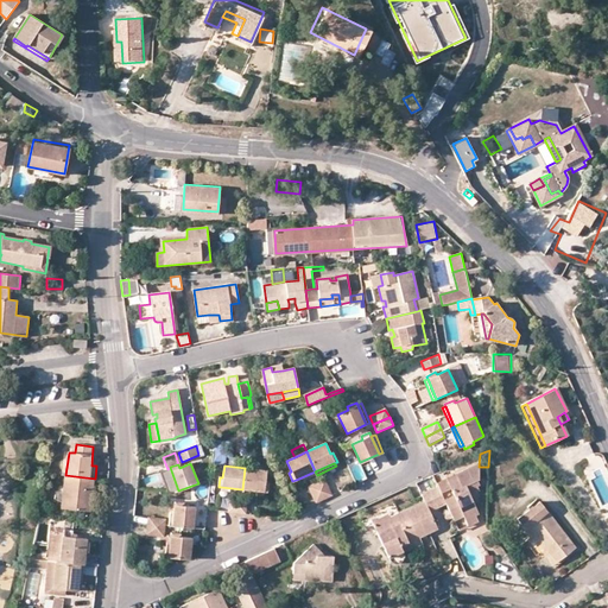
[(442,493),(449,489),(453,496),(445,500),(448,506),(454,520),(462,517),(467,526),(479,521),(476,515),(479,514),(475,504),(479,502),(477,498),(480,496),(477,492),(480,492),(477,486),(480,485),(477,481),(480,480),(480,468),(479,467),(477,466),(437,482),(439,487),(442,493)]
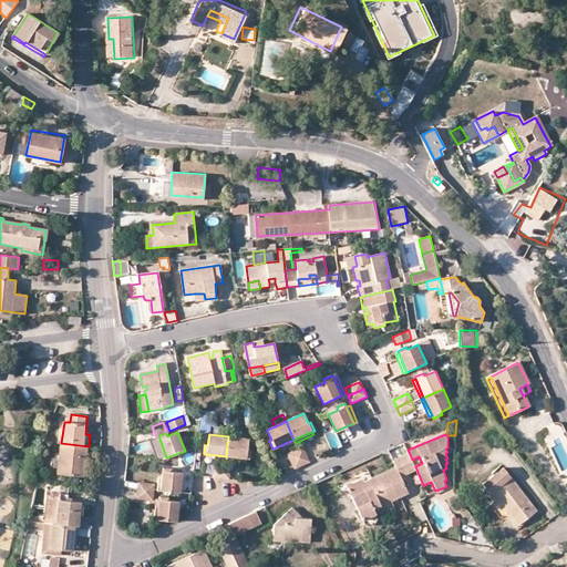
[(228,436),(226,456),(245,459),(249,459),(250,450),(247,450),(248,439),(228,436)]
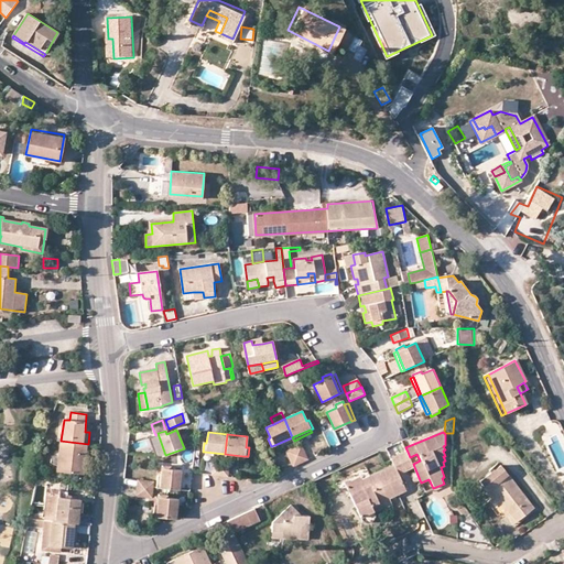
[(161,456),(165,455),(159,436),(155,437),(161,456)]
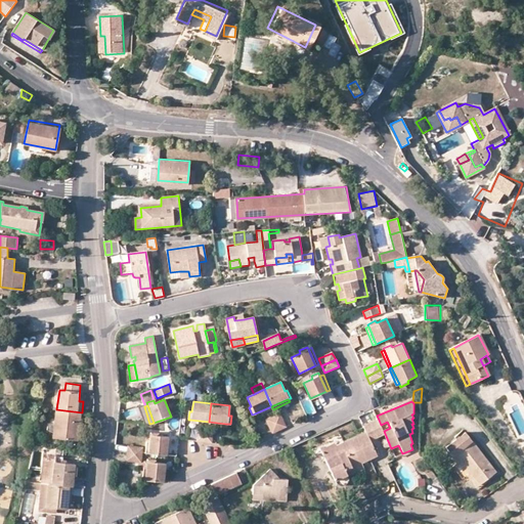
[(273,409),(271,406),(255,413),(256,417),(273,409)]
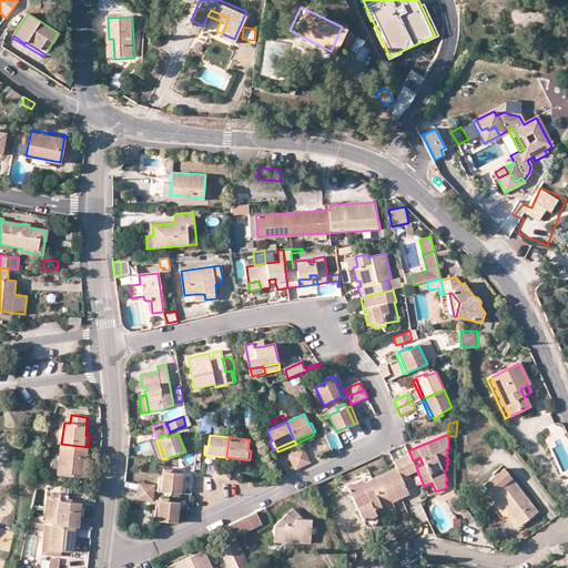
[(61,444),(58,475),(84,477),(89,447),(61,444)]
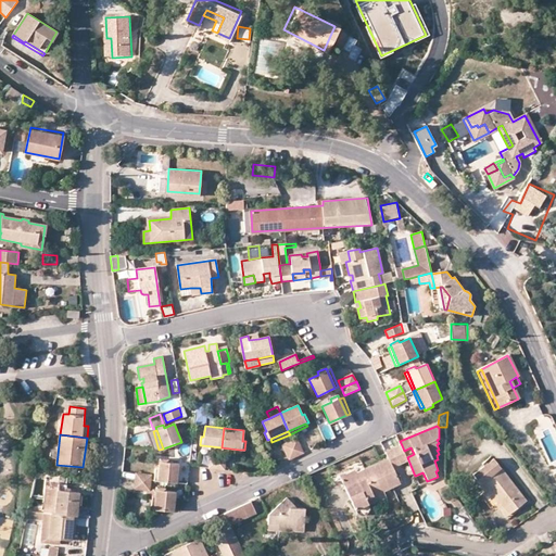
[(396,434),(388,439),(393,449),(402,445),(400,441),(396,434)]
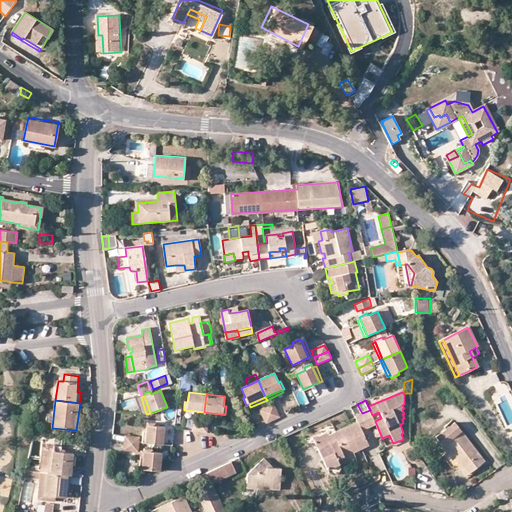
[(269,406),(267,407),(273,420),(280,417),(274,404),(269,406)]
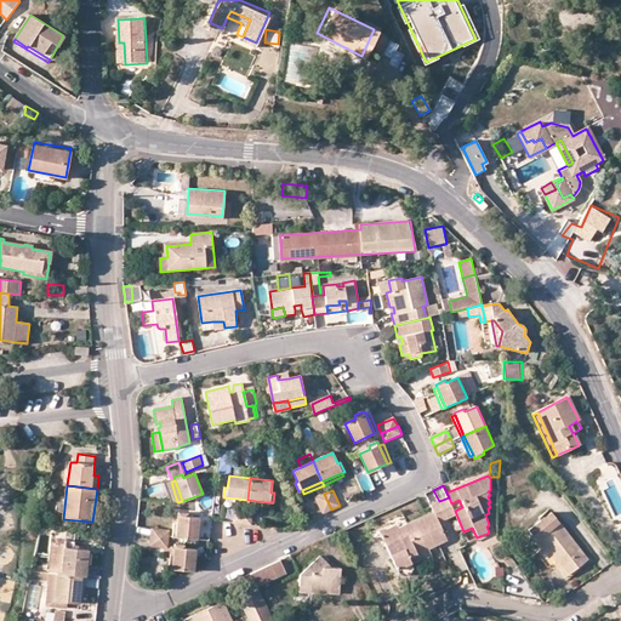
[(324,494),(315,497),(323,513),(331,510),(324,494)]
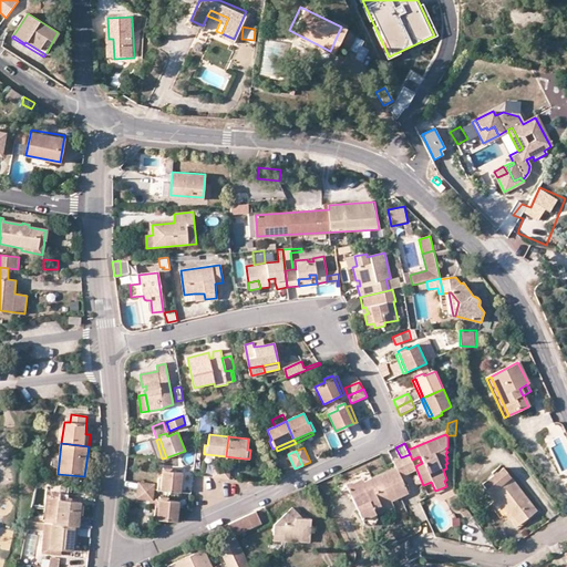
[(393,461),(397,468),(364,484),(360,486),(357,482),(356,478),(346,484),(348,491),(360,516),(362,522),(366,524),(369,525),(373,523),(374,522),(377,519),(377,516),(373,509),(391,502),(409,494),(401,476),(418,472),(415,466),(412,460),(410,454),(401,457),(393,461)]
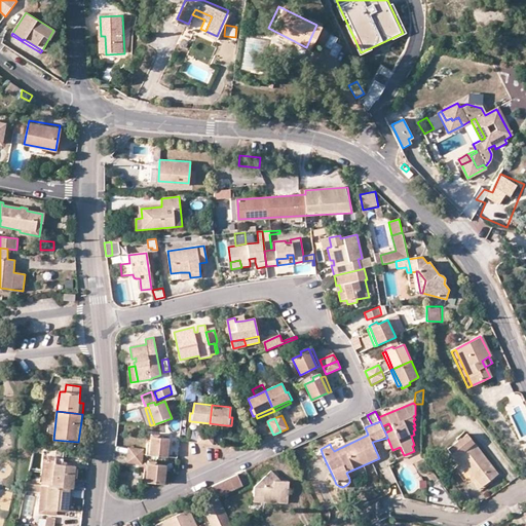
[(198,443),(205,443),(207,428),(199,427),(198,443)]
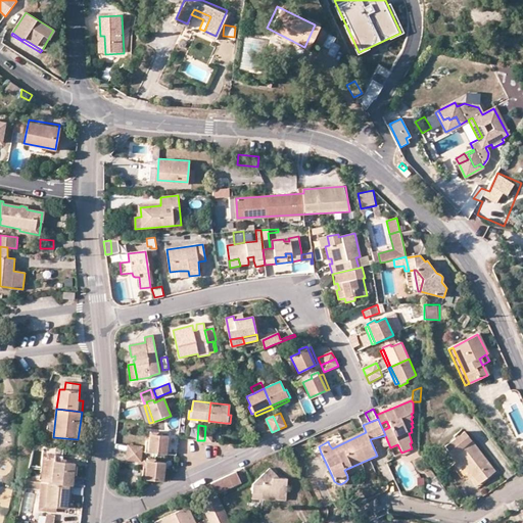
[(204,440),(211,441),(212,428),(208,427),(205,426),(204,440)]
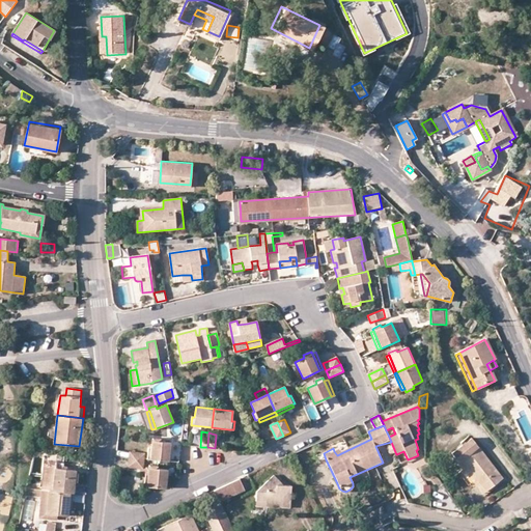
[(150,459),(169,462),(171,443),(161,442),(161,439),(152,438),(152,441),(150,459)]
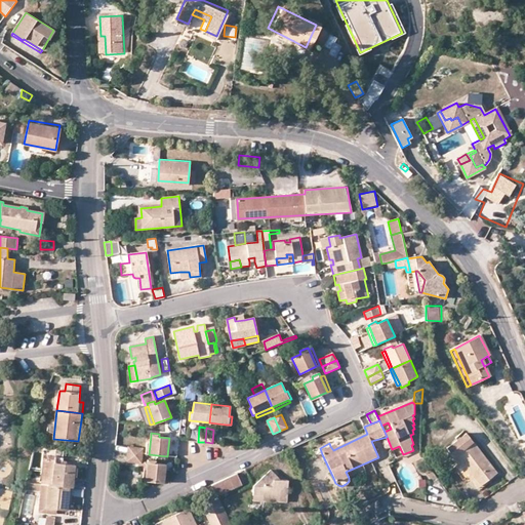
[(459,463),(460,462),(479,486),(497,473),(473,441),(473,442),(467,435),(448,449),(459,463)]
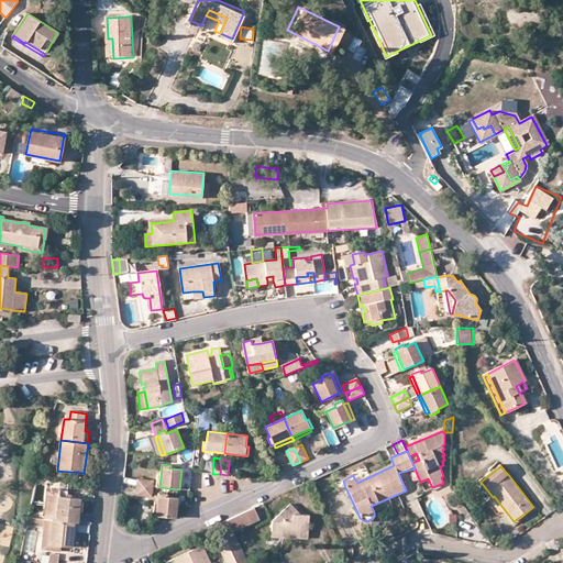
[(153,486),(153,482),(138,478),(138,487),(153,488),(153,486)]
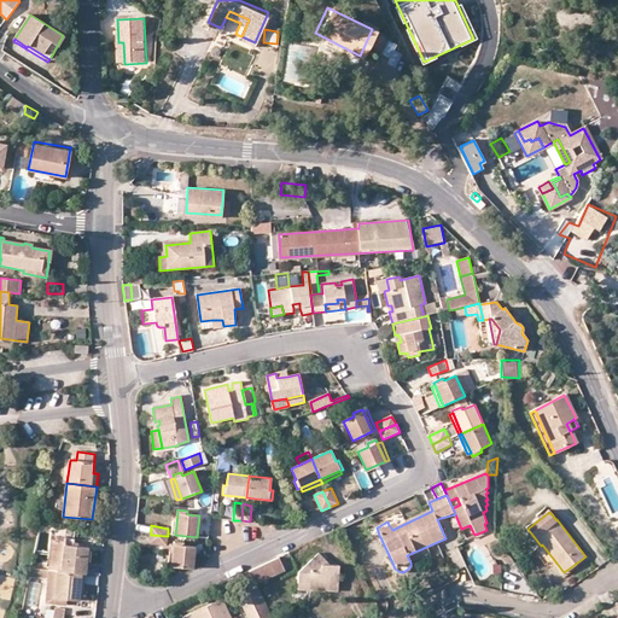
[(379,535),(377,528),(368,531),(371,538),(379,535)]
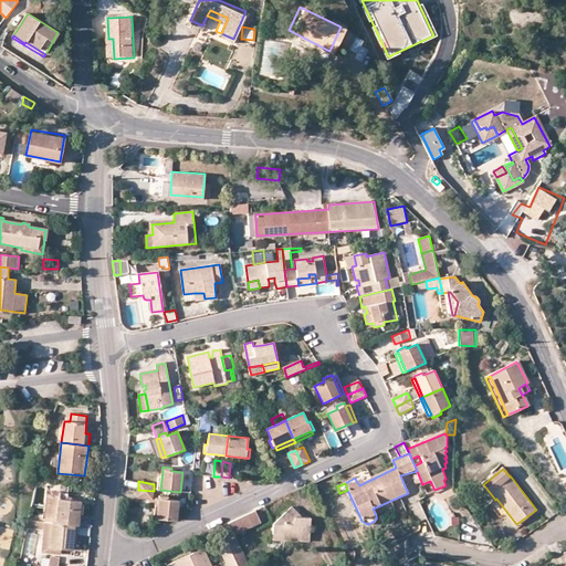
[(153,500),(154,491),(138,490),(136,498),(153,500)]
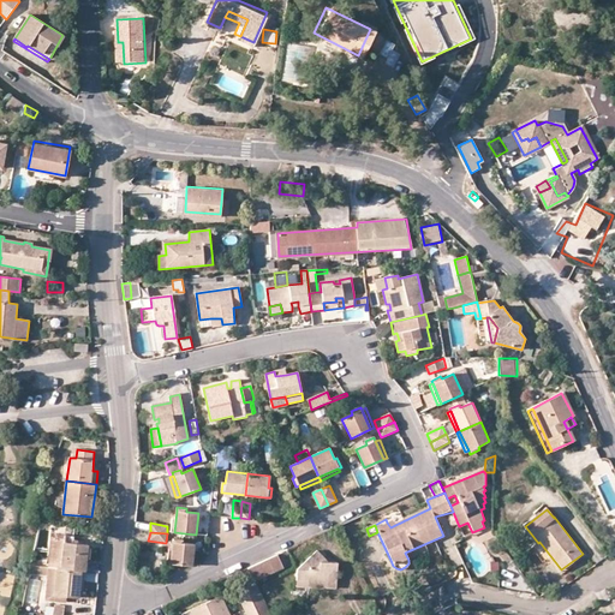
[(54,536),(51,566),(82,571),(85,571),(88,544),(73,543),(73,536),(65,536),(65,537),(54,536)]
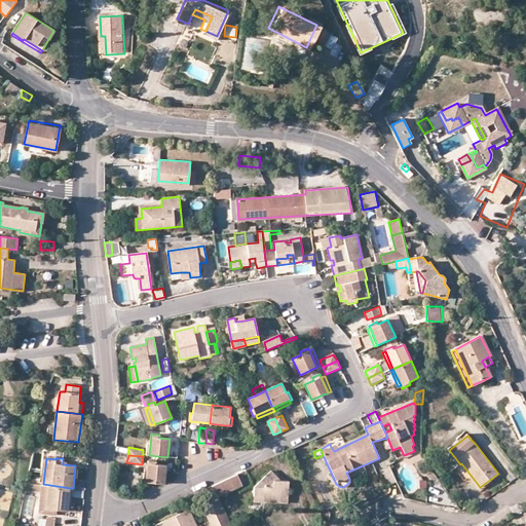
[(163,485),(164,485),(166,465),(156,464),(156,461),(149,460),(148,463),(147,484),(163,485)]
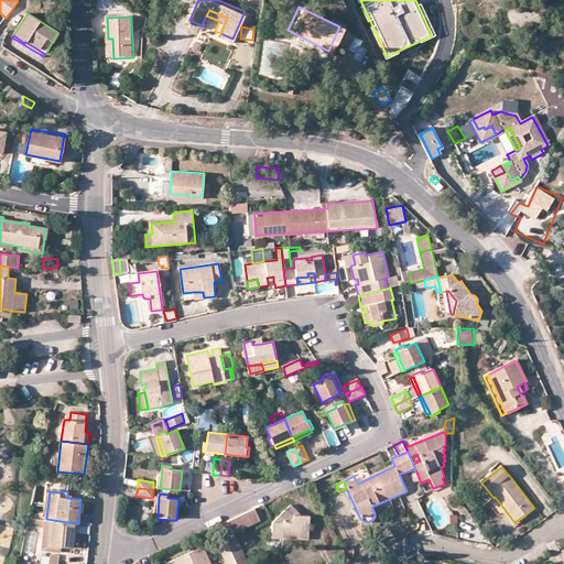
[(494,498),(488,502),(497,514),(501,512),(512,525),(514,522),(495,497),(494,498)]
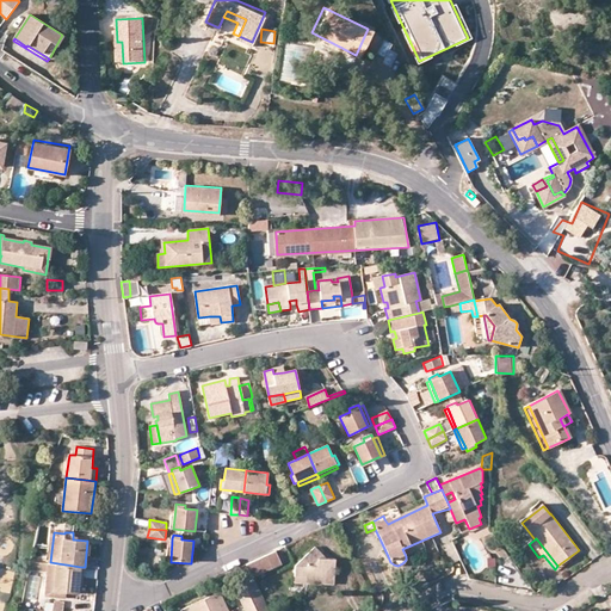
[(402,549),(406,556),(425,548),(421,541),(402,549)]
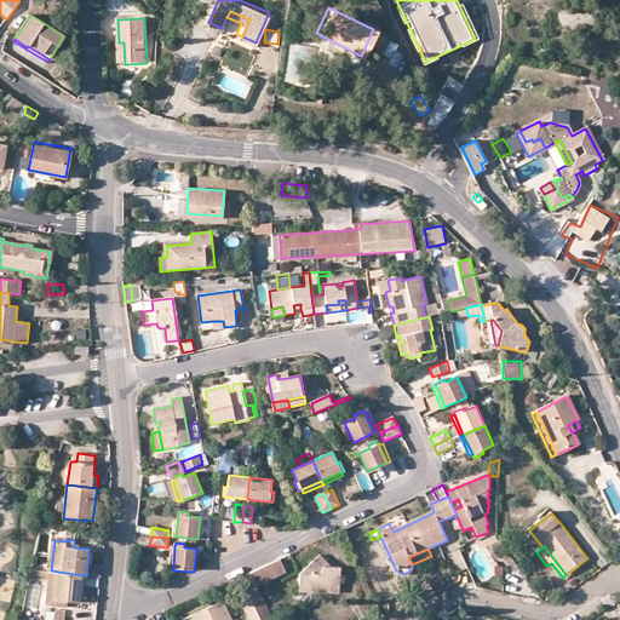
[(340,568),(331,567),(320,556),(299,575),(299,585),(309,586),(310,592),(339,593),(340,568)]
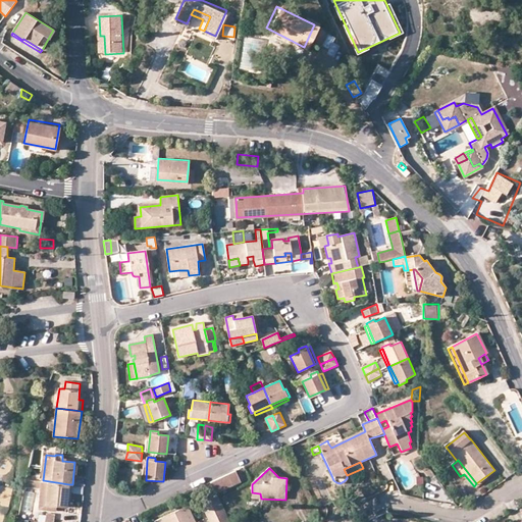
[(224,476),(226,481),(228,481),(231,487),(241,482),(236,471),(224,476)]
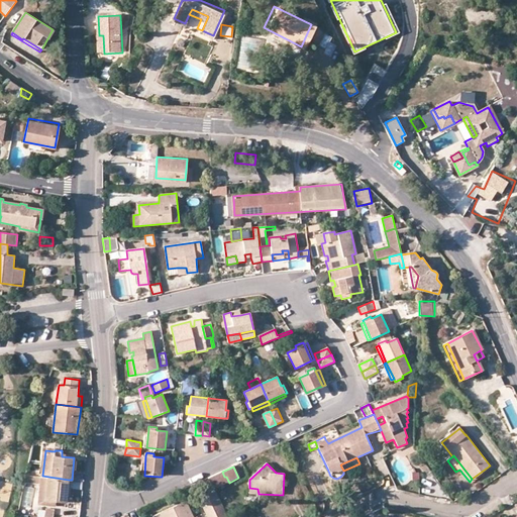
[(224,477),(222,472),(208,479),(213,489),(229,483),(226,477),(224,477)]
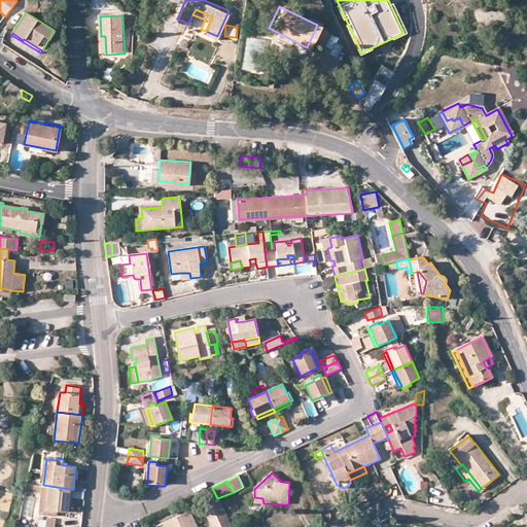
[(27,484),(25,492),(42,493),(43,485),(27,484)]
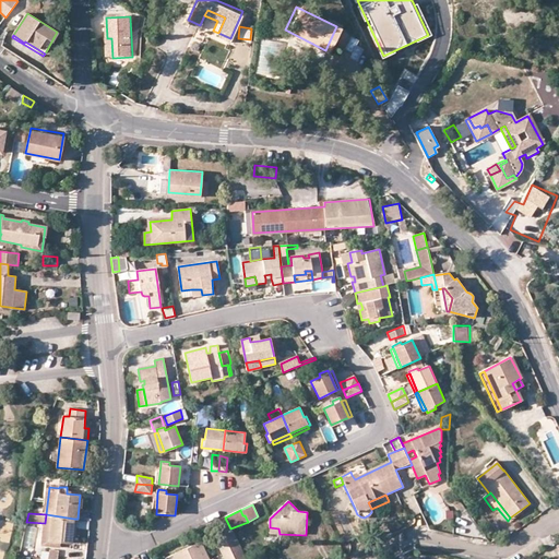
[(43,546),(60,547),(61,543),(69,543),(70,536),(71,531),(73,531),(74,519),(46,514),(45,523),(43,546)]
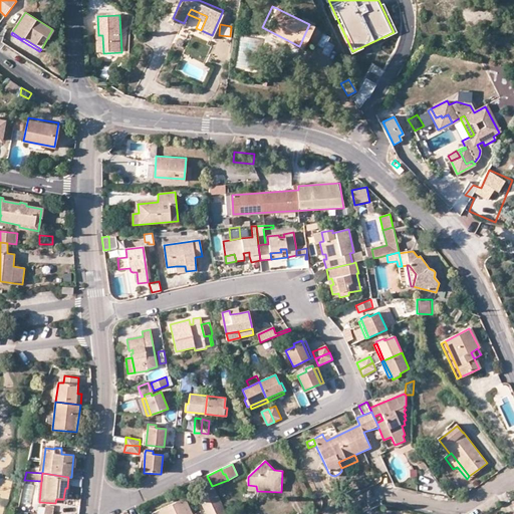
[(207,476),(203,478),(207,488),(212,486),(207,476)]
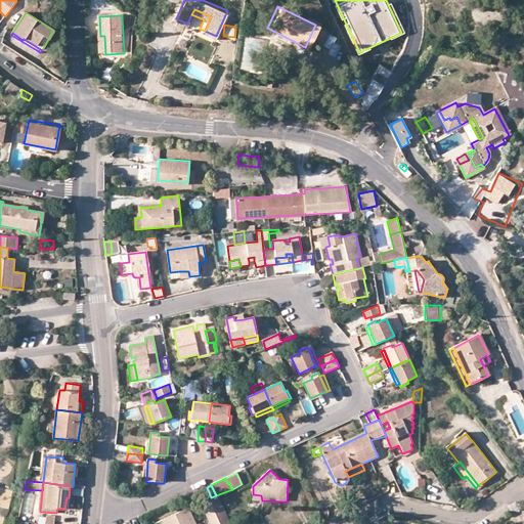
[(211,497),(202,503),(211,523),(228,523),(216,495),(211,497)]
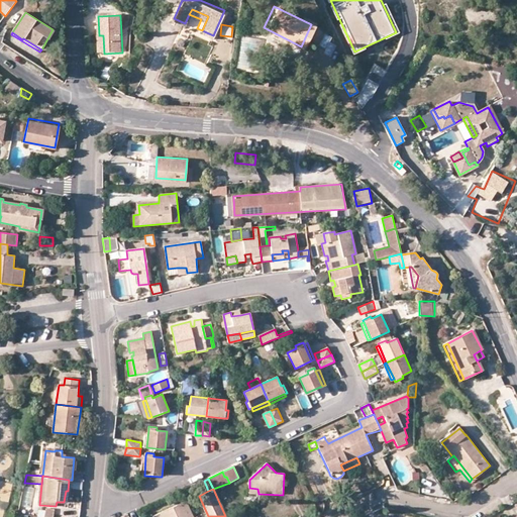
[(191,516),(185,502),(159,514),(160,515),(154,516),(191,516)]
